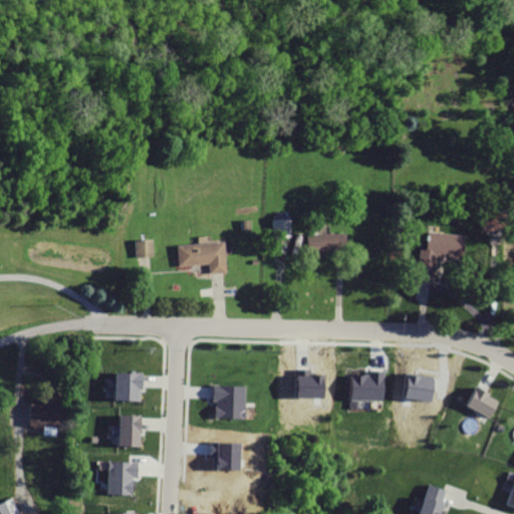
[(480,230),(502,231),(502,211),(481,210),(480,230)]
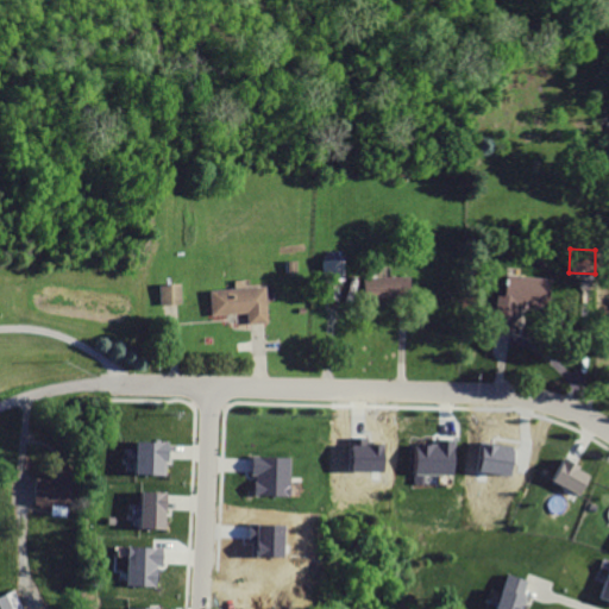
[(320,258),(320,272),(330,272),(331,280),(341,280),(341,258),(320,258)]
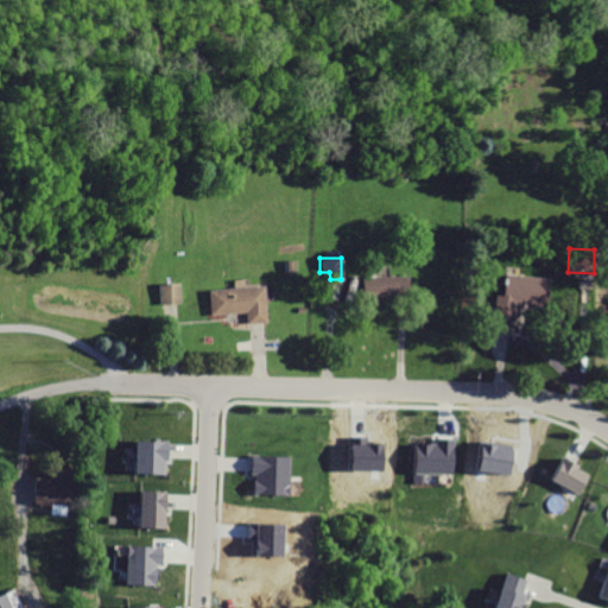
[(283,260),(283,272),(292,272),(291,260),(283,260)]
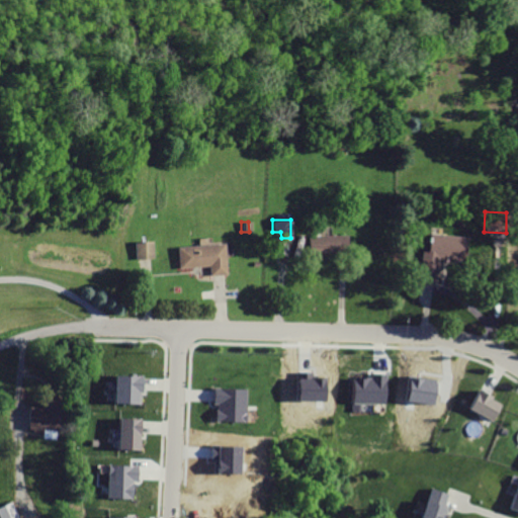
[(429,232),(424,279),(435,280),(437,259),(464,261),(466,235),(429,232)]
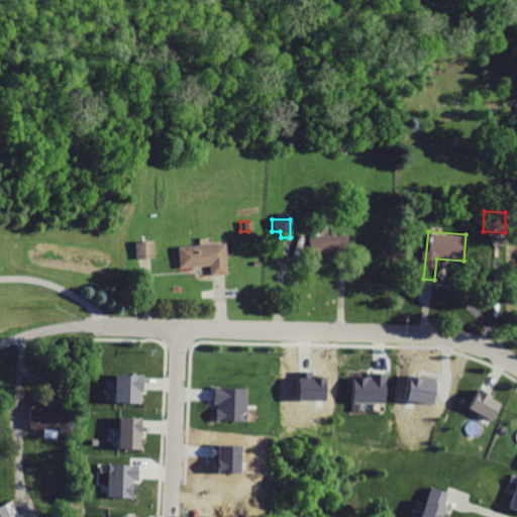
[(310,234),(311,253),(346,253),(346,234),(310,234)]
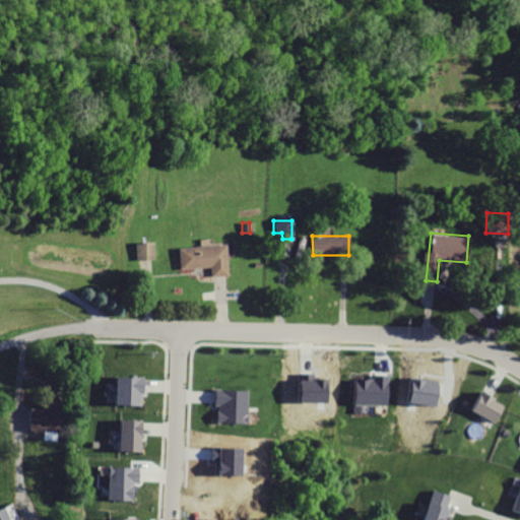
[(132,243),(134,260),(152,258),(150,241),(132,243)]
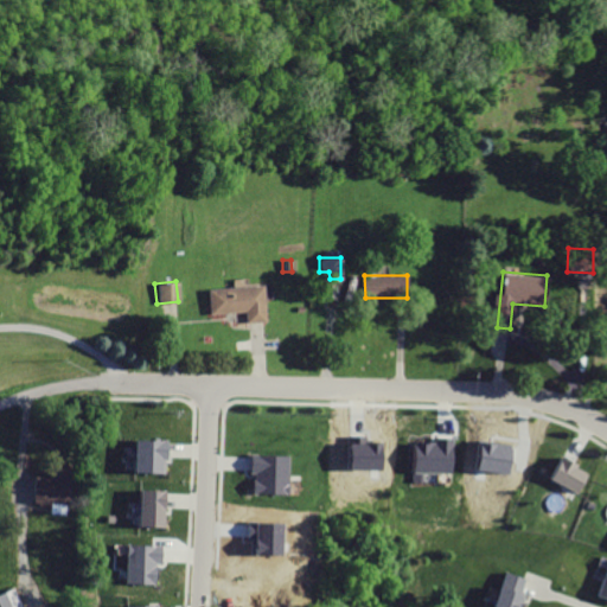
[(204,289),(206,314),(243,311),(244,323),(266,320),(262,283),(204,289)]
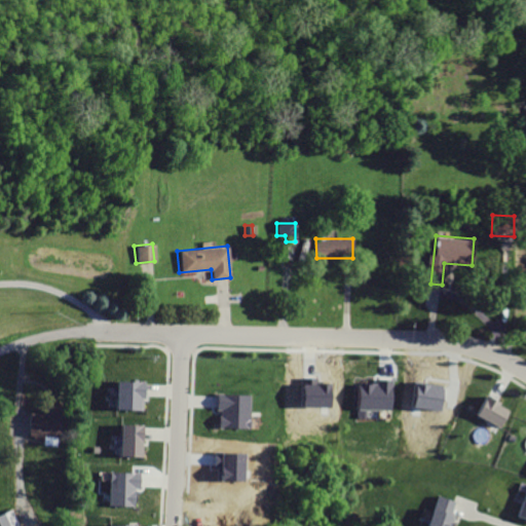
[(357,383),(357,409),(390,409),(391,379),(376,378),(376,383),(357,383)]
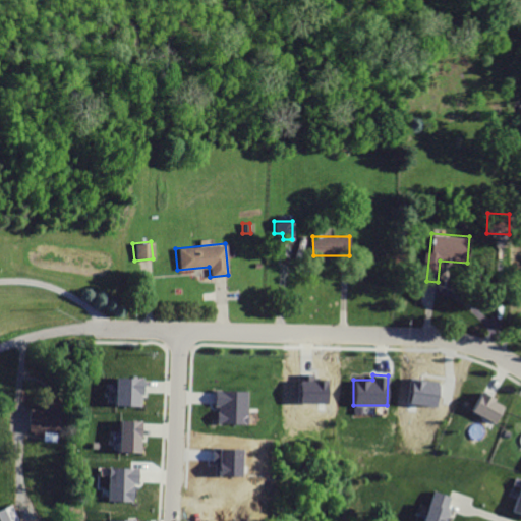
[(114,378),(115,407),(136,406),(136,395),(141,395),(141,377),(114,378)]
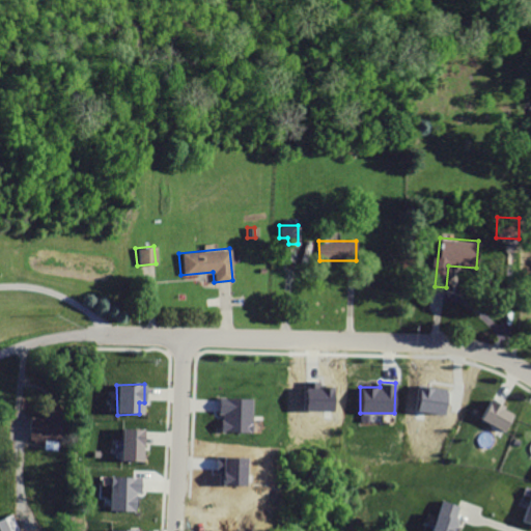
[(482,390),(471,410),(497,424),(506,408),(498,402),(500,399),(482,390)]
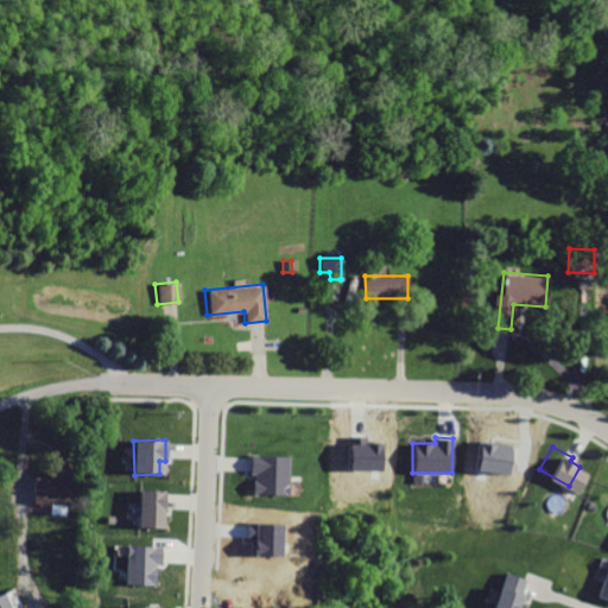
[(249,456),(248,473),(254,473),(254,479),(252,479),(251,492),(285,493),(286,457),(249,456)]
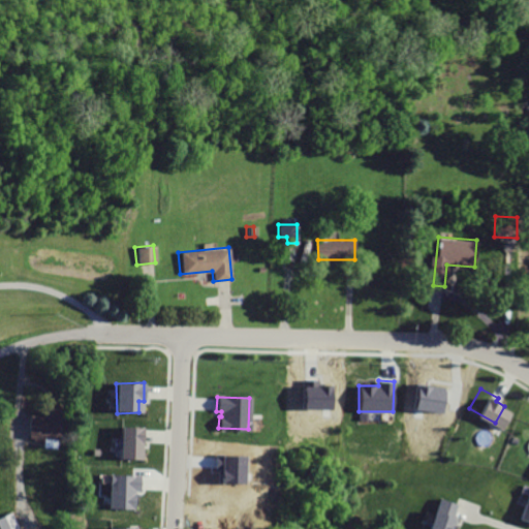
[(28,414),(28,437),(44,437),(44,445),(57,446),(58,437),(64,437),(65,407),(49,407),(49,414),(28,414)]
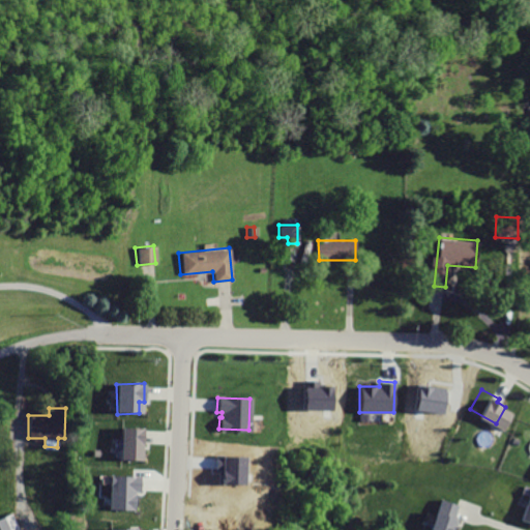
[(121,428),(120,460),(143,460),(144,429),(121,428)]
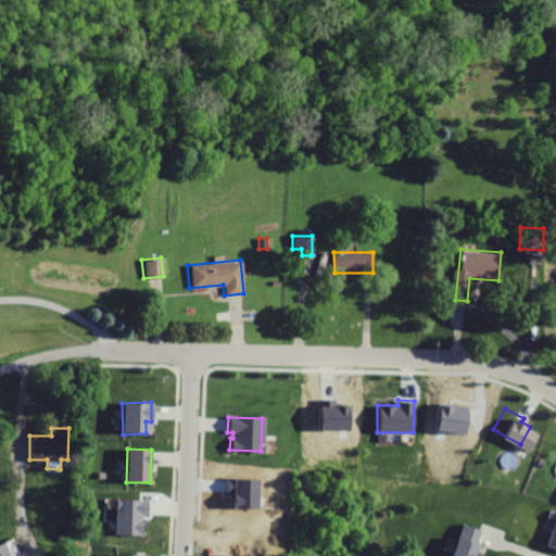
[(116,498),(115,534),(140,535),(141,516),(148,516),(149,500),(116,498)]
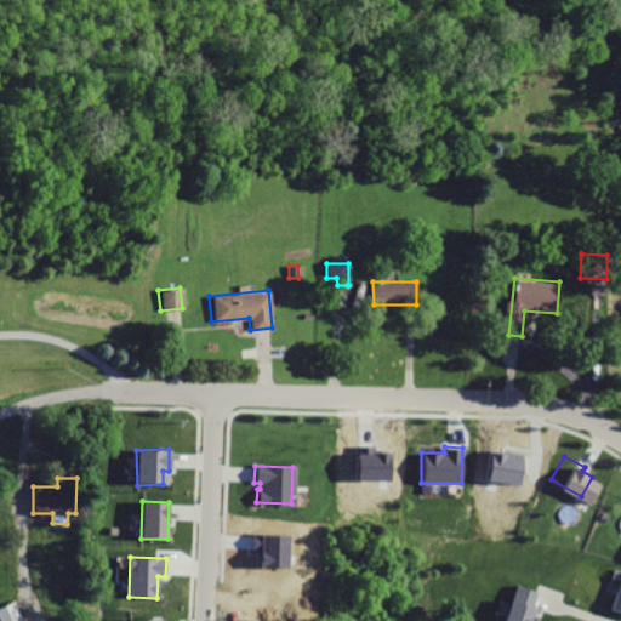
[(620,570),(609,608),(620,611),(620,570)]
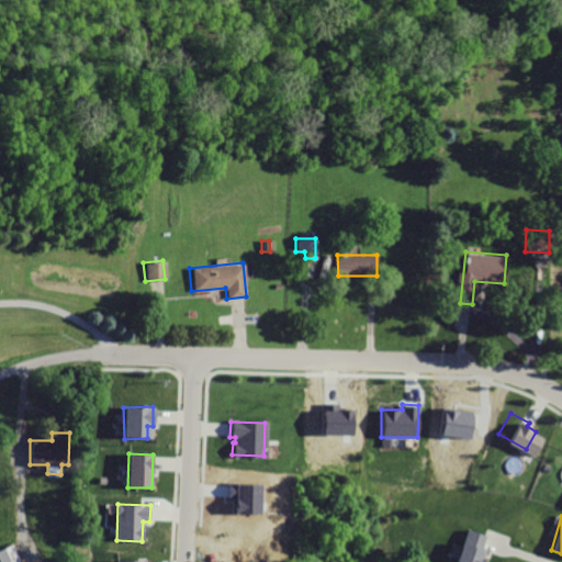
[(468,528),(457,560),(462,561),(478,561),(487,536),(468,528)]
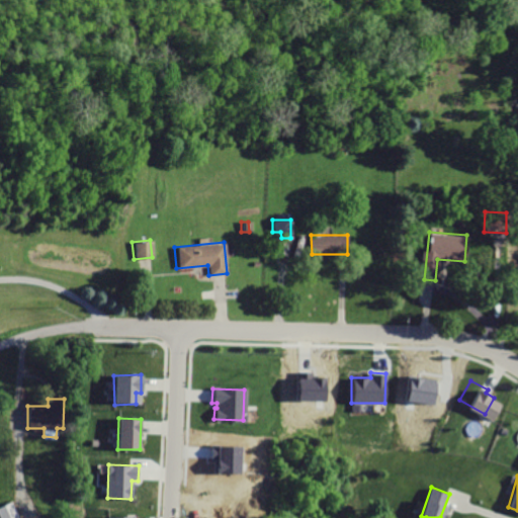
[(0,507),(0,517),(18,517),(11,502),(0,507)]
